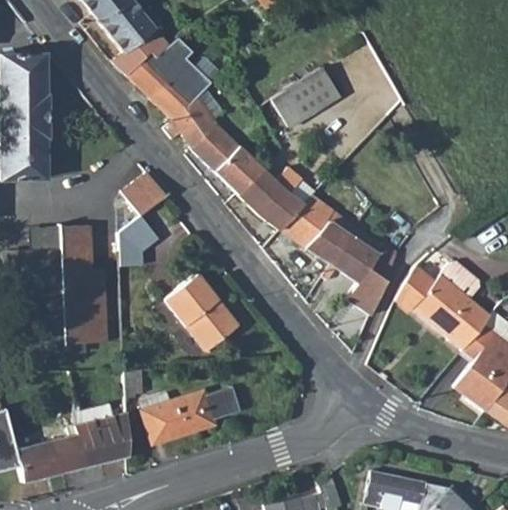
[(0,0),(0,21),(28,21),(10,0),(0,0)]
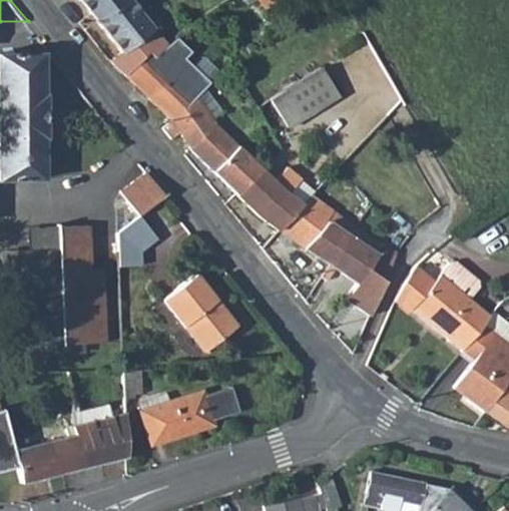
[(172,48),(132,0),(80,0),(135,67),(136,67),(152,55),(158,59),(164,55),(172,48)]
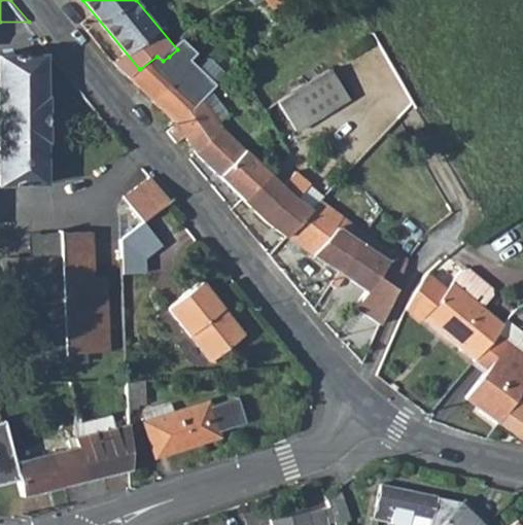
[(289,0),(270,0),(277,9),(289,0)]
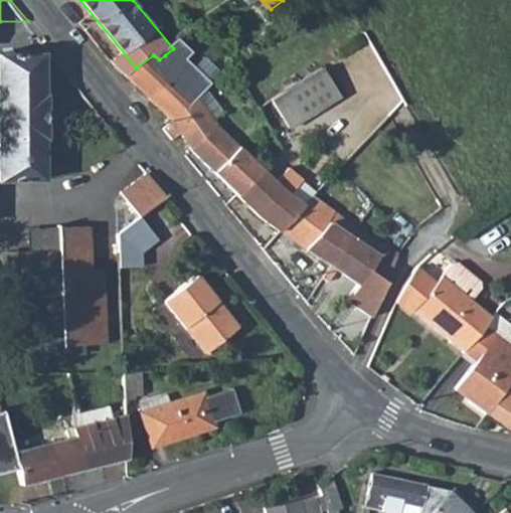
[(195,56),(183,41),(173,48),(165,55),(159,59),(153,55),(137,67),(136,67),(128,74),(177,122),(203,96),(213,87),(191,62),(195,56)]
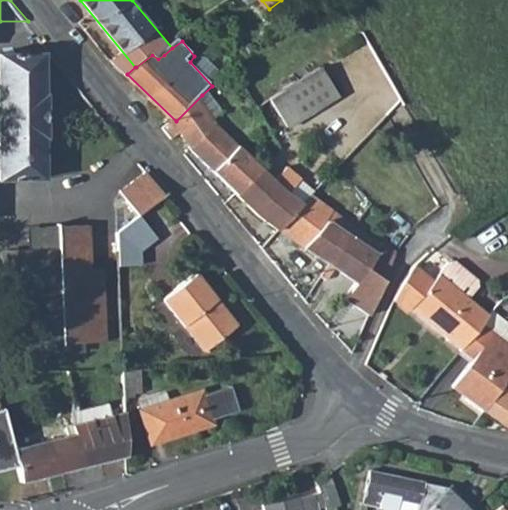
[(44,95),(45,54),(0,55),(0,181),(44,179),(44,139),(46,139),(47,95),(44,95)]
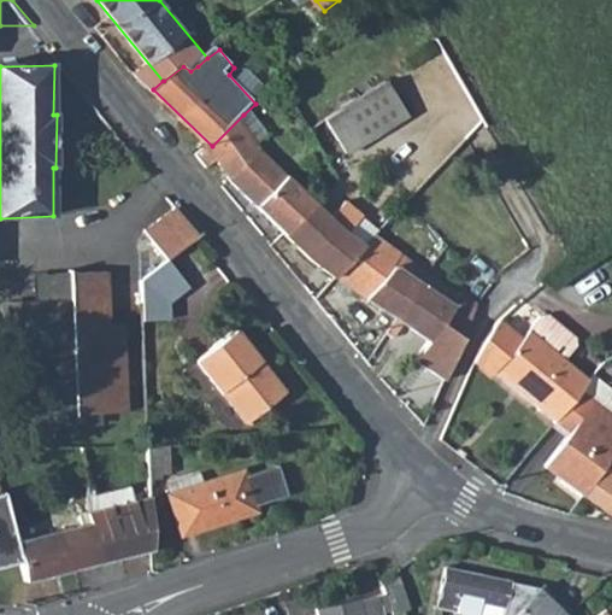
[(353,162),(413,127),(394,91),(334,126),(353,162)]
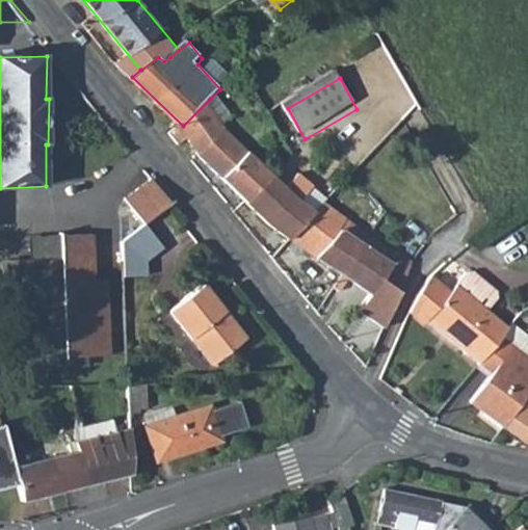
[(216,117),(222,112),(210,99),(183,126),(173,134),(180,143),(189,138),(200,155),(249,203),(275,179),(275,178),(228,133),(216,117)]
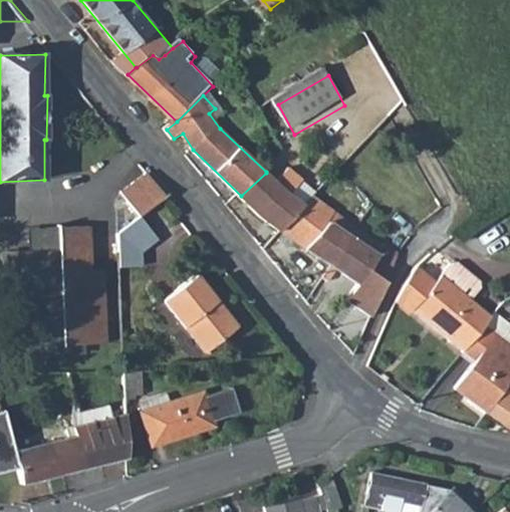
[(145,214),(167,196),(148,172),(122,192),(141,216),(145,214)]
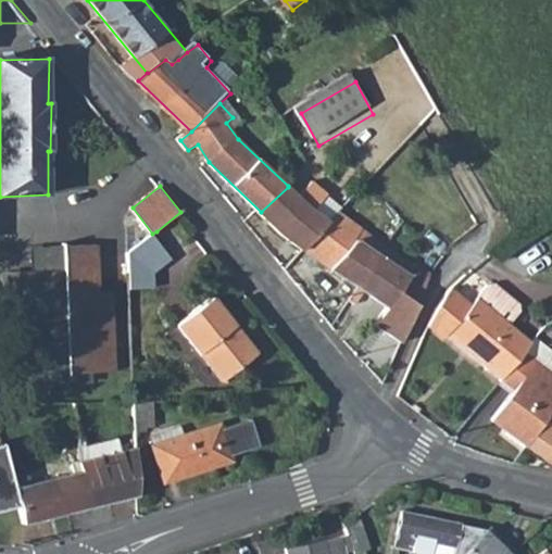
[(261,212),(287,237),(304,251),(331,222),(316,212),(326,200),(312,187),(301,199),(288,186),(288,187),(261,212)]
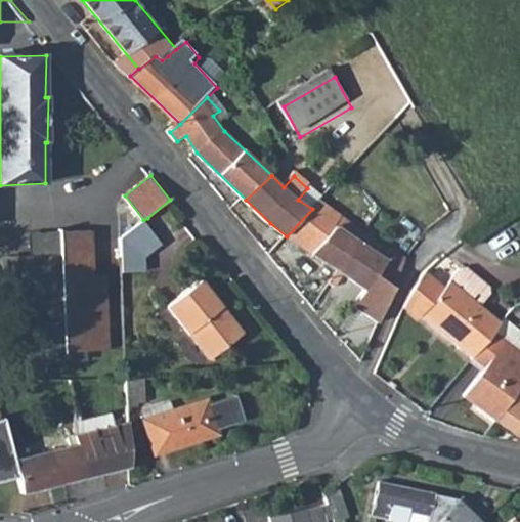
[(287,236),(389,306),(402,272),(386,261),(354,240),(361,231),(342,217),(336,225),(312,209),(287,236)]
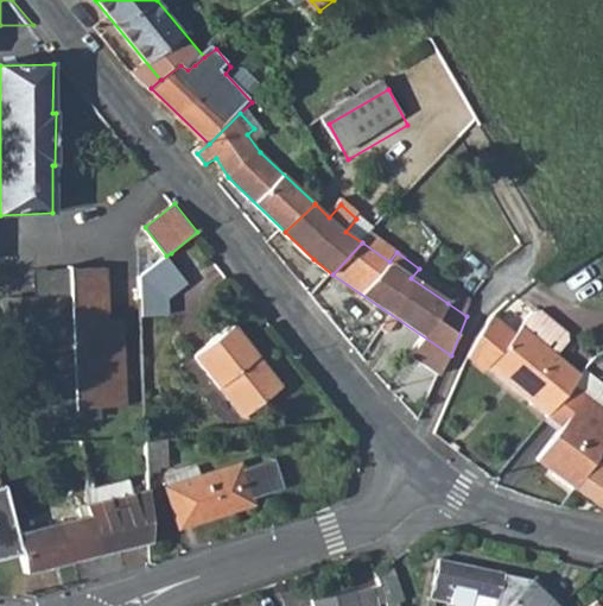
[(166,256),(148,270),(141,276),(141,291),(165,291),(188,273),(171,253),(166,256)]
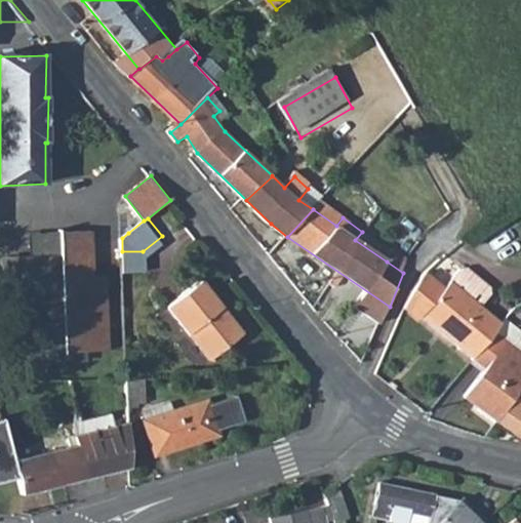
[(94,276),(92,230),(48,232),(48,243),(32,244),(33,254),(18,255),(19,297),(51,296),(51,304),(31,305),(33,353),(88,350),(111,349),(110,324),(108,324),(107,298),(109,298),(108,276),(94,276)]
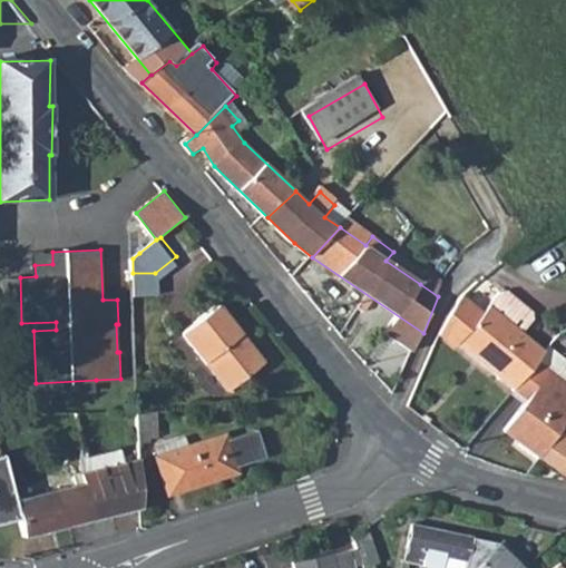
[(35,265),(52,264),(52,252),(35,252),(35,265)]
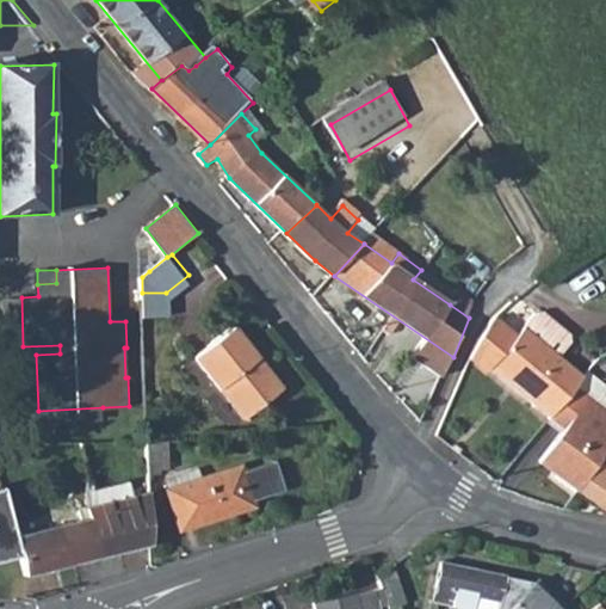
[(450,305),(469,318),(475,303),(458,291),(450,305)]
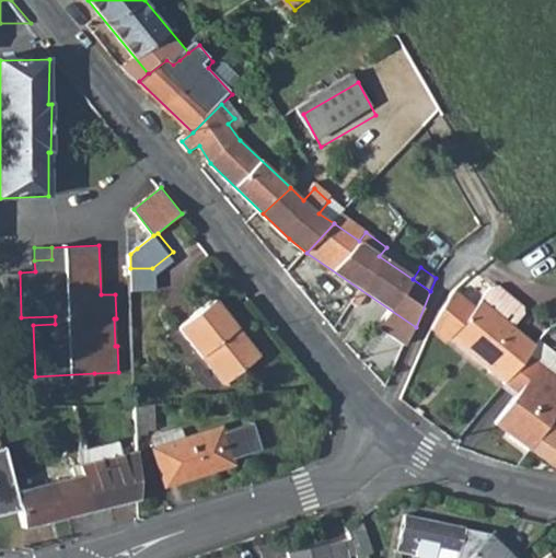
[(152,268),(130,268),(131,283),(153,283),(152,268)]
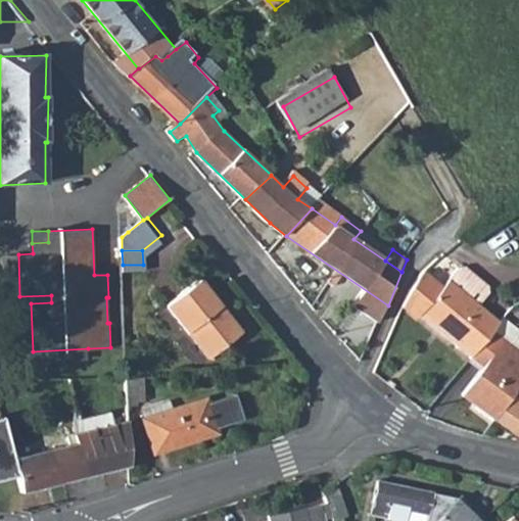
[(88,356),(88,348),(33,351),(31,303),(51,302),(51,295),(19,296),(18,254),(8,254),(29,359),(88,356)]
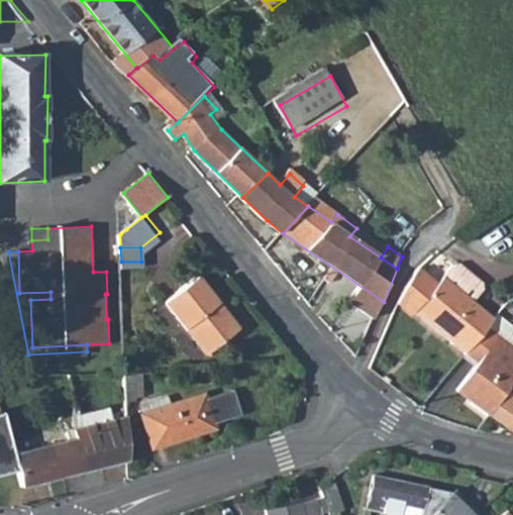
[(500,316),(479,300),(487,290),(459,268),(451,278),(448,275),(417,313),(468,354),(500,316)]
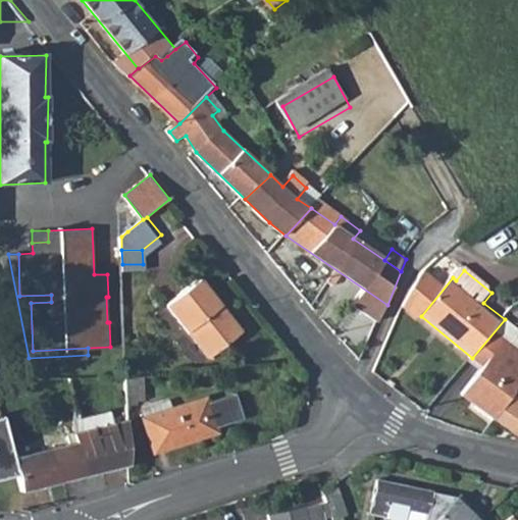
[(216,300),(200,278),(167,305),(202,349),(231,327),(216,309),(212,303),(216,300)]
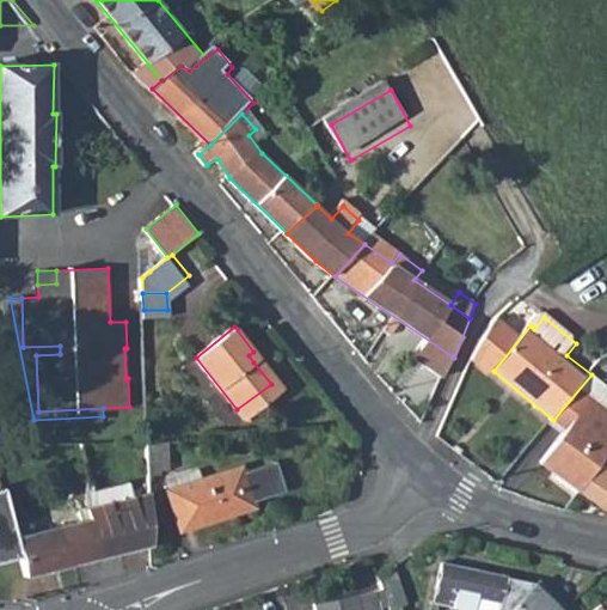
[(253,363),(258,358),(253,352),(249,355),(253,363)]
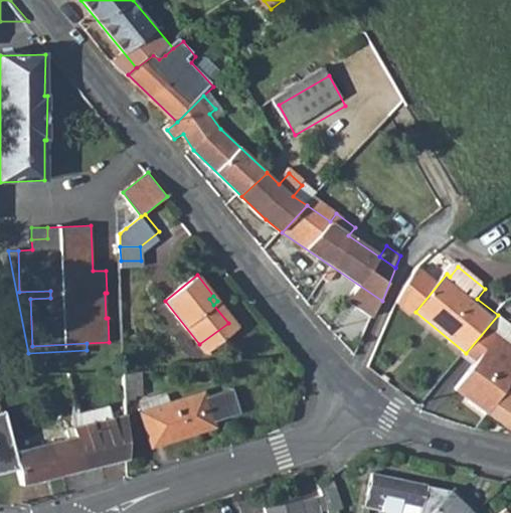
[(509,389),(510,387),(510,343),(509,342),(510,341),(510,325),(498,315),(466,353),(478,363),(457,389),(491,413),(509,389)]
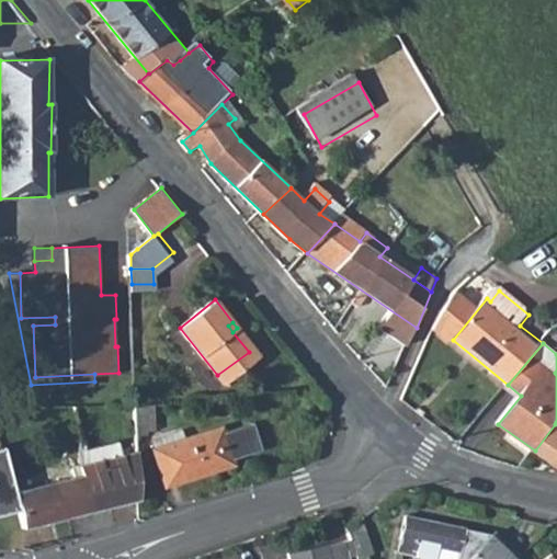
[(254,358),(249,352),(217,375),(224,384),(254,358)]
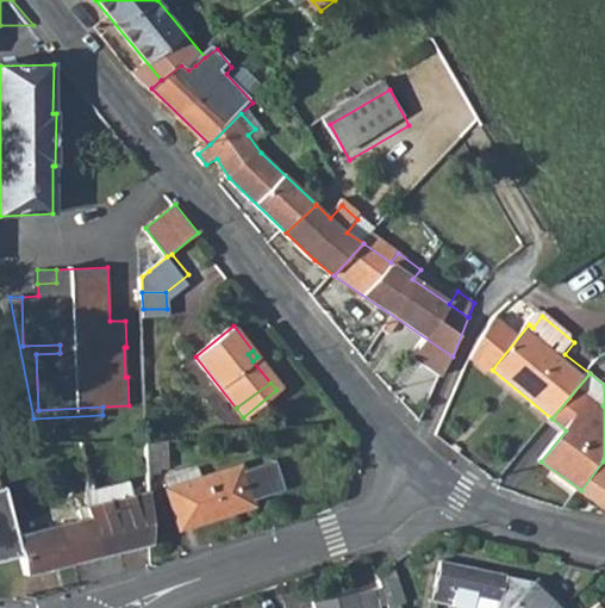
[(150,469),(173,467),(172,438),(149,441),(150,469)]
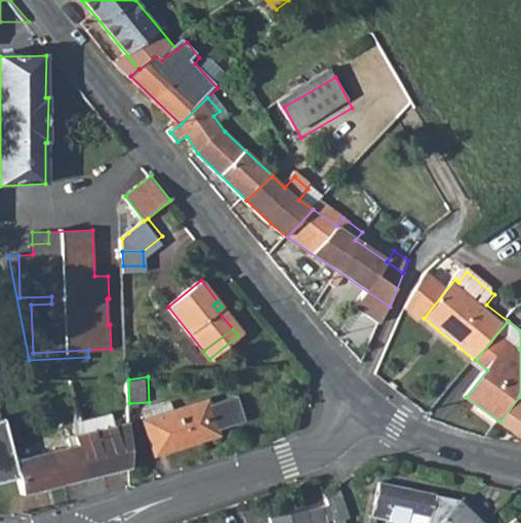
[(520,395),(519,397),(501,421),(520,435),(520,395)]
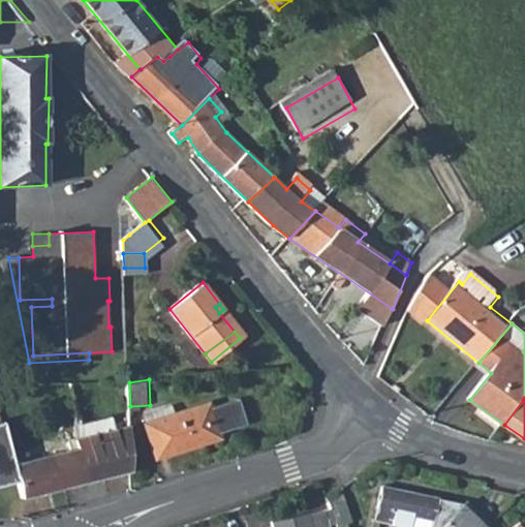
[(146,424),(156,459),(221,438),(219,433),(247,424),(239,399),(211,408),(209,403),(178,412),(177,405),(146,415),(148,424),(146,424)]
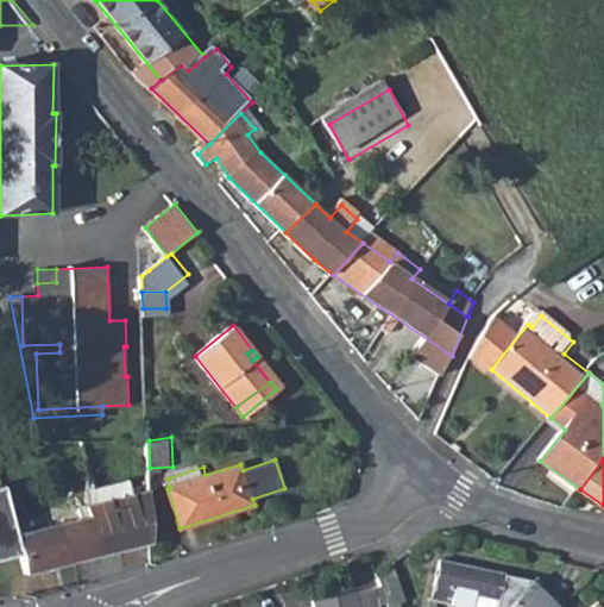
[(150,492),(136,494),(132,479),(87,492),(92,506),(82,509),(83,518),(18,534),(5,486),(0,486),(0,558),(23,554),(27,574),(152,542),(150,492)]
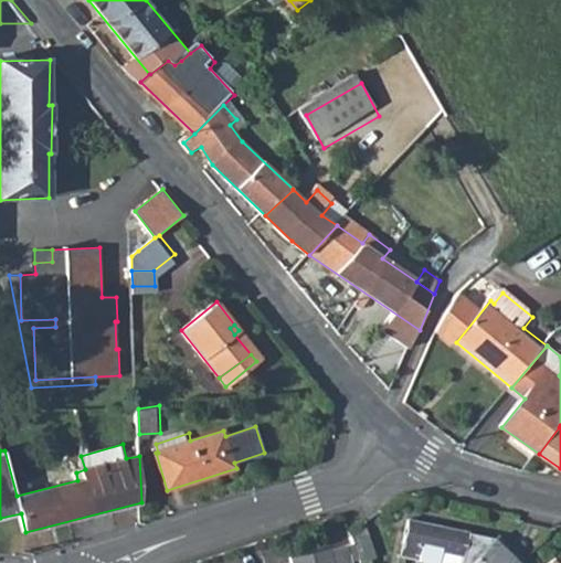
[(496,538),(470,533),(413,523),(406,560),(422,562),(442,562),(444,553),(451,554),(466,556),(465,562),(522,562),(496,538)]
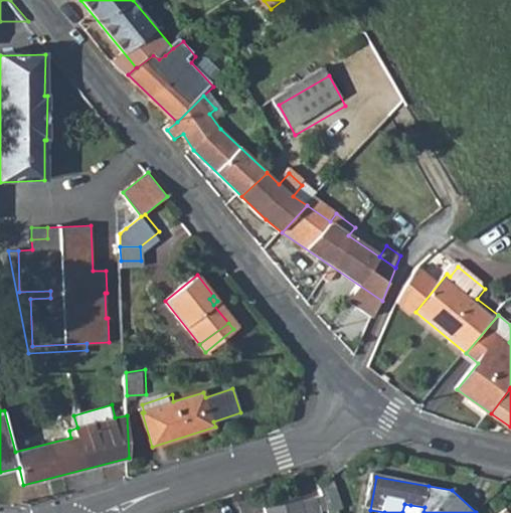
[(345,508),(335,483),(321,488),(322,491),(330,512),(335,512),(345,508)]
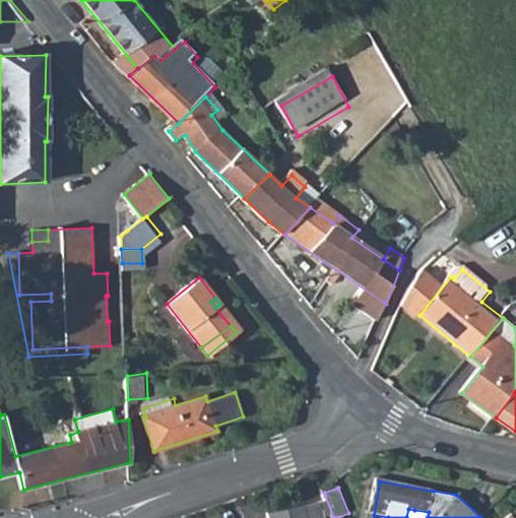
[(333,517),(325,496),(263,515),(264,517),(333,517)]
